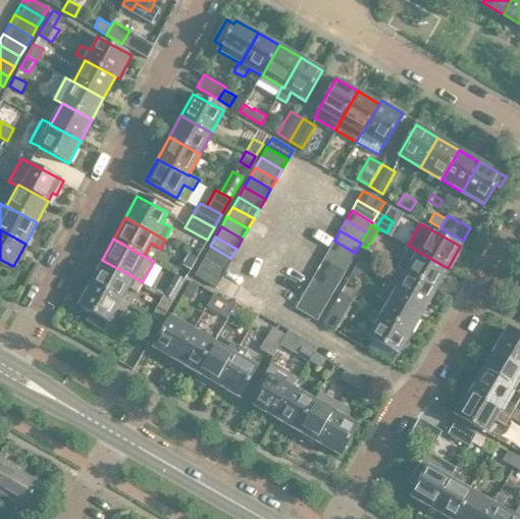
[(378,255),(384,245),(372,239),(366,248),(378,255)]
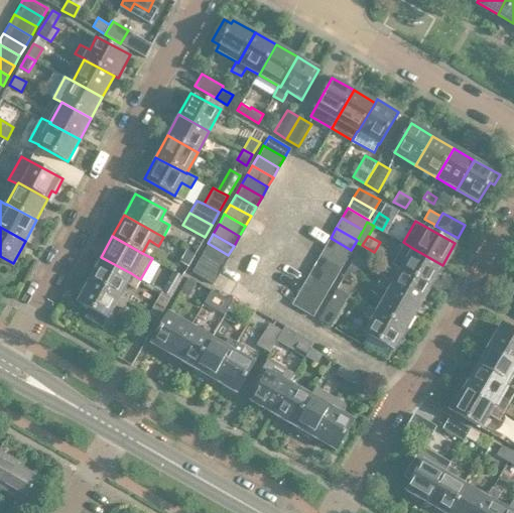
[(346,259),(351,250),(331,238),(325,247),(346,259)]
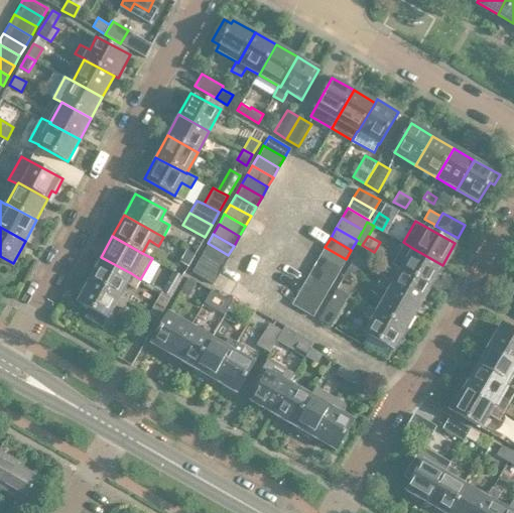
[(430,286),(442,265),(412,248),(403,242),(391,263),(395,266),(430,286)]
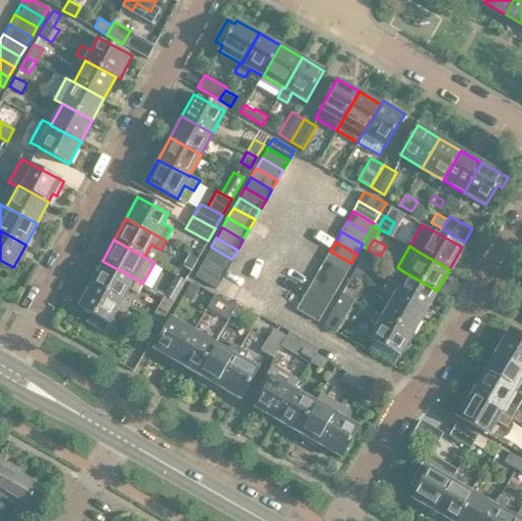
[(205,257),(226,269),(231,259),(211,247),(205,257)]
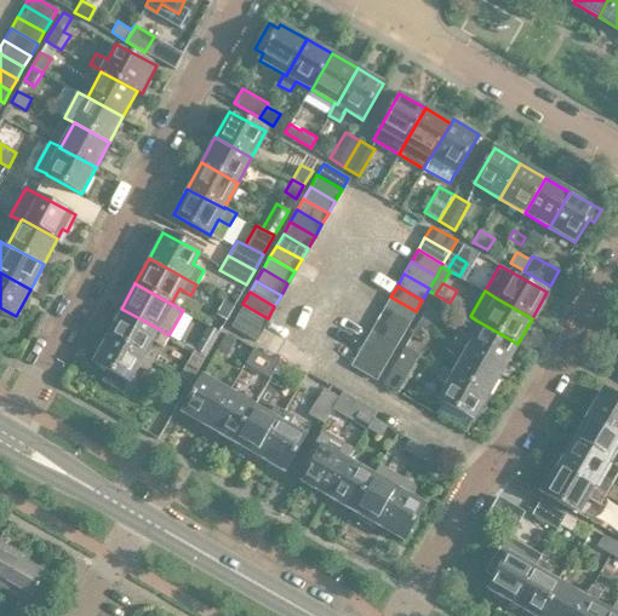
[(408,323),(416,311),(390,297),(383,309),(408,323)]
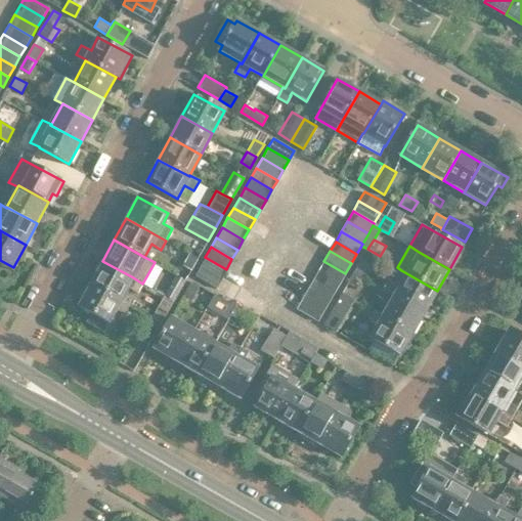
[(191,270),(199,258),(188,253),(182,264),(191,270)]
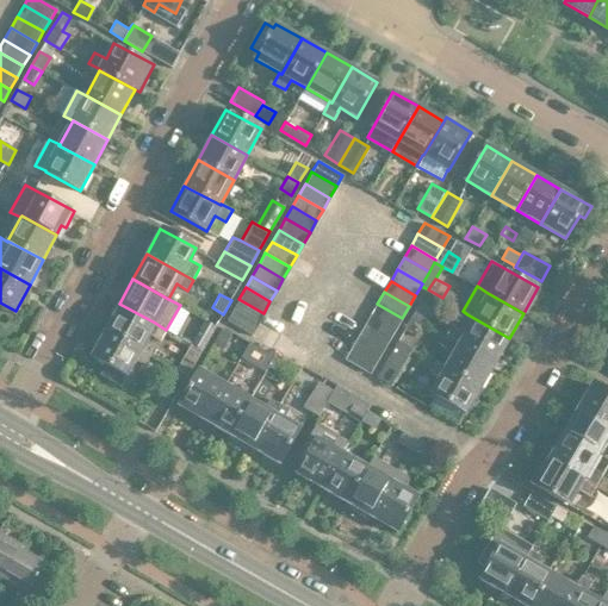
[(239,299),(231,311),(256,325),(264,313),(239,299)]
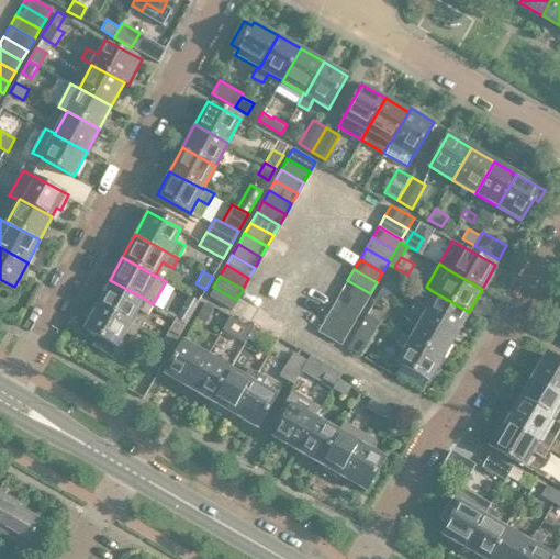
[(390,297),(398,283),(387,278),(379,290),(390,297)]
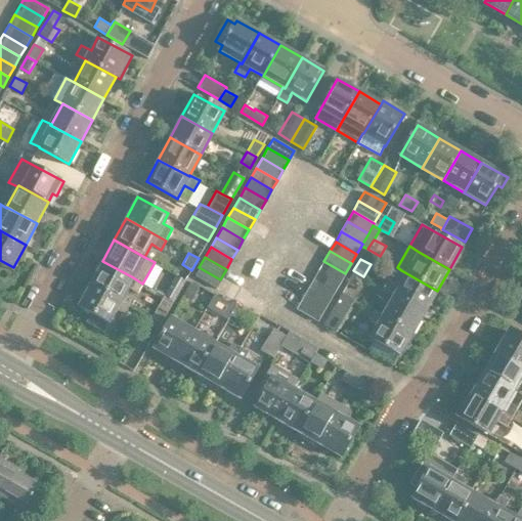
[(102,261),(90,283),(121,300),(127,289),(128,287),(138,292),(142,284),(133,277),(102,261)]
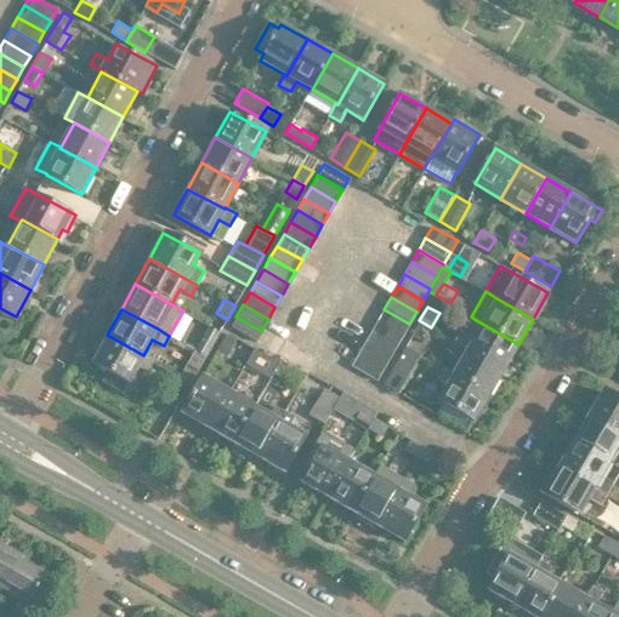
[(409,324),(384,309),(378,321),(403,336),(409,324)]
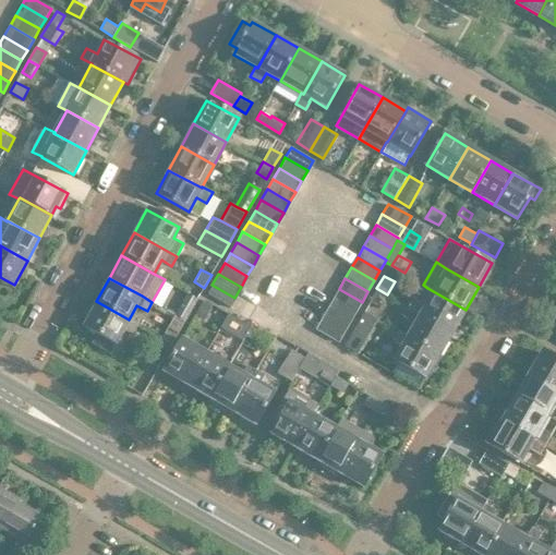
[(234,298),(212,285),(207,293),(230,306),(234,298)]
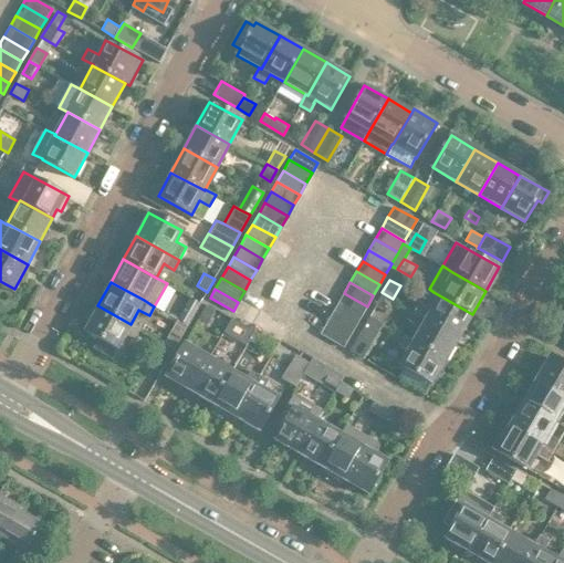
[(386,311),(393,299),(382,292),(375,304),(386,311)]
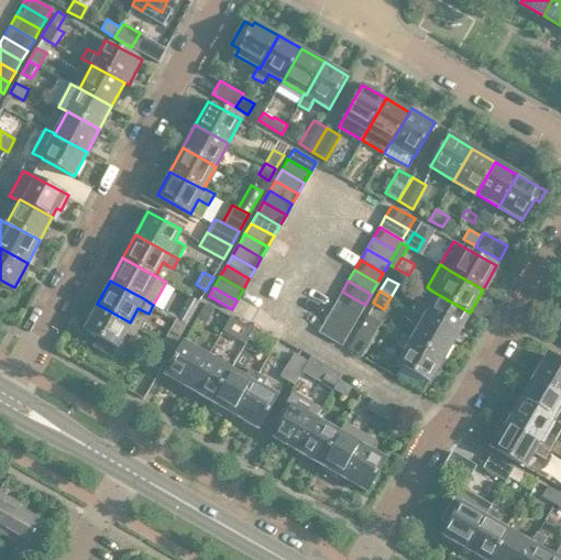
[(457,335),(470,313),(431,291),(424,304),(419,300),(414,310),(424,316),(457,335)]
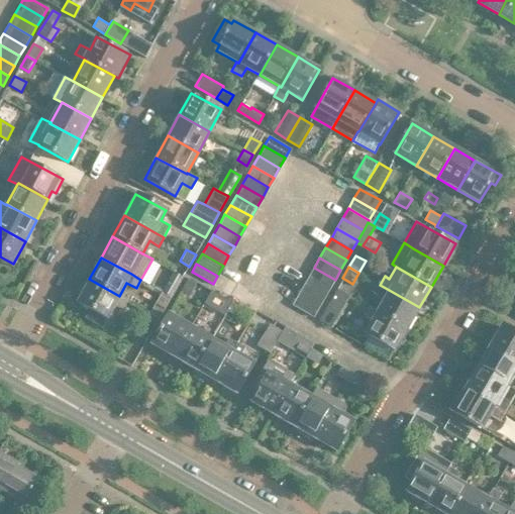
[(329,290),(335,280),(314,268),(308,278),(329,290)]
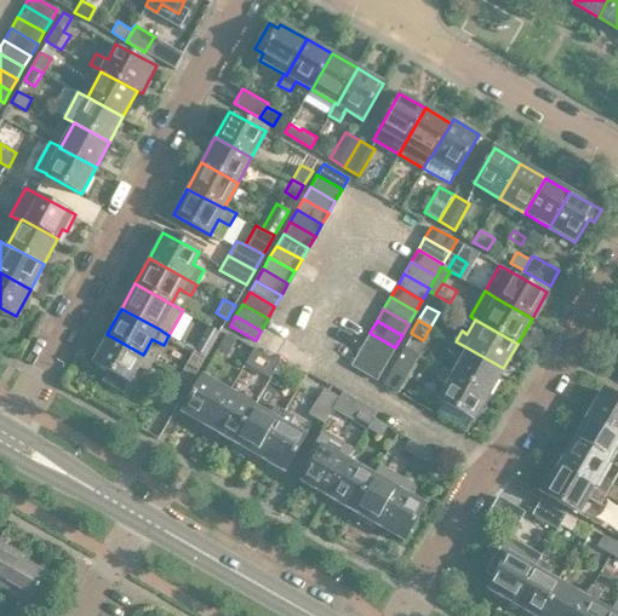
[(234,339),(236,337),(228,332),(218,347),(228,352),(235,340),(234,339)]
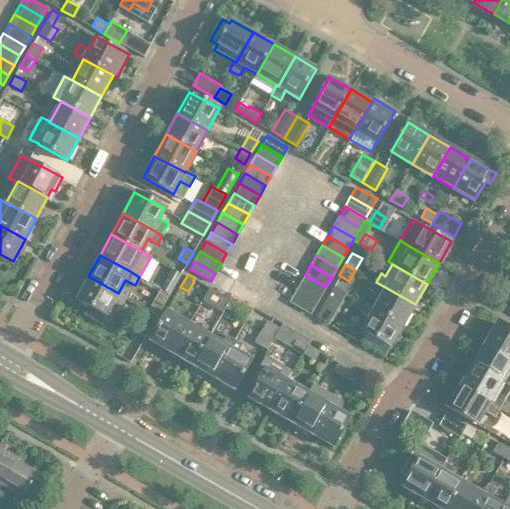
[(320,297),(326,287),(305,275),(300,285),(310,291),(320,297)]
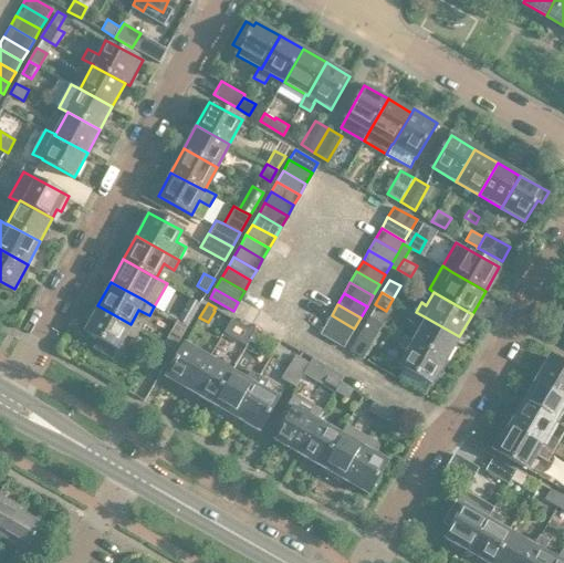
[(97,305),(85,330),(118,347),(126,334),(134,339),(139,329),(131,324),(97,305)]
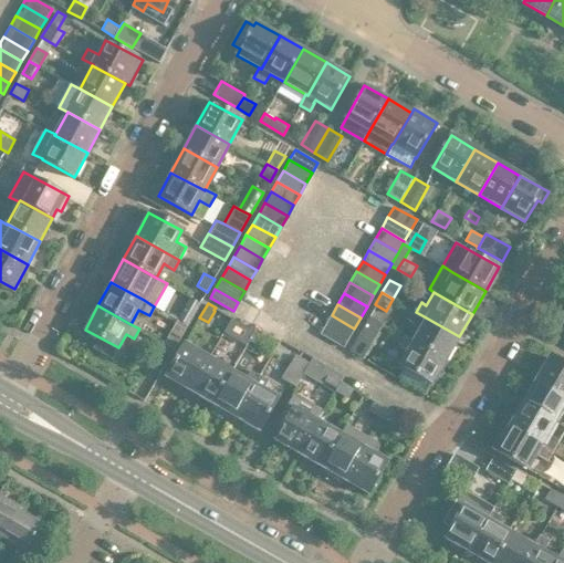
[(185,306),(177,320),(188,325),(195,312),(185,306)]
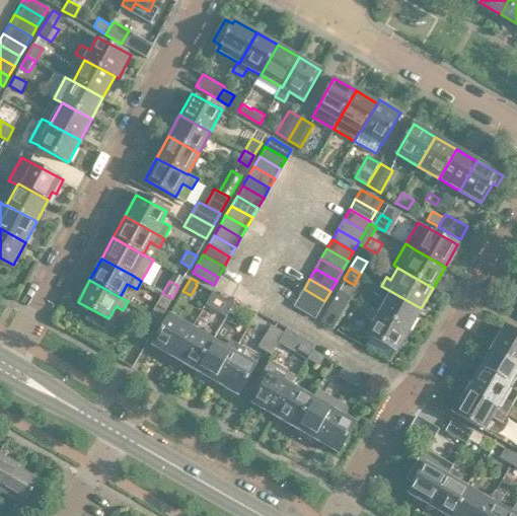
[(294,305),(305,311),(314,295),(304,289),(294,305)]
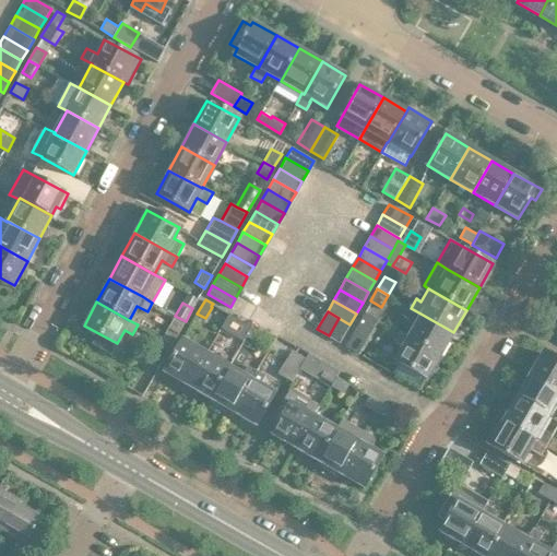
[(365,311),(345,345),(359,353),(378,319),(365,311)]
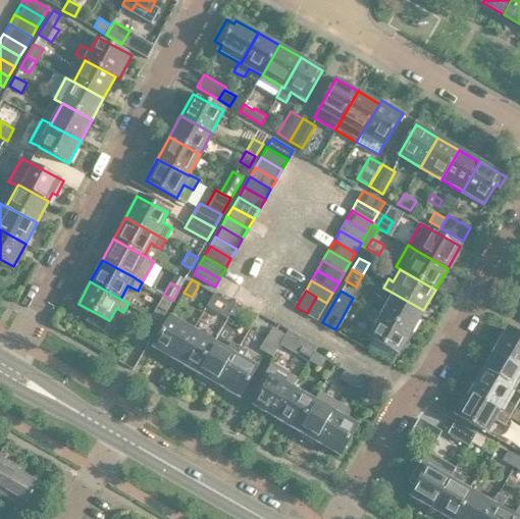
[(213,292),(208,301),(217,306),(222,297),(213,292)]
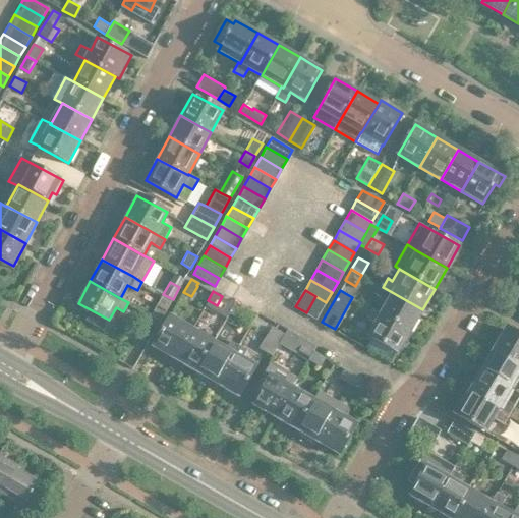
[(380,313),(410,331),(422,309),(392,292),(381,313),(380,313)]
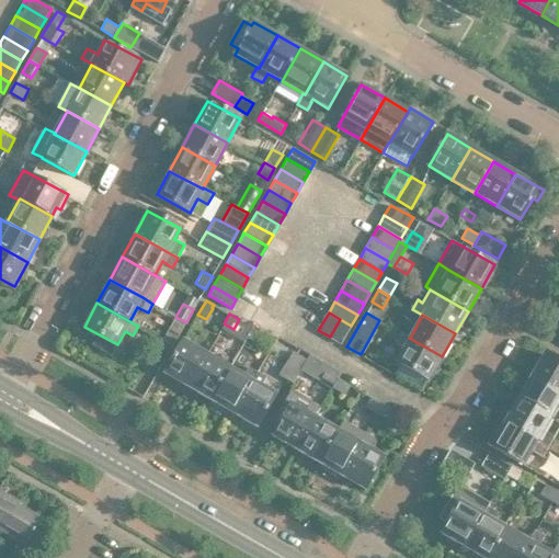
[(175,317),(163,339),(172,344),(186,322),(175,317)]
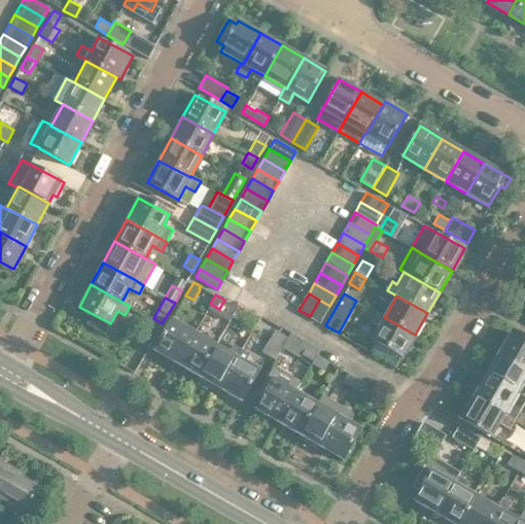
[(329,306),(319,300),(310,316),(320,322),(329,306)]
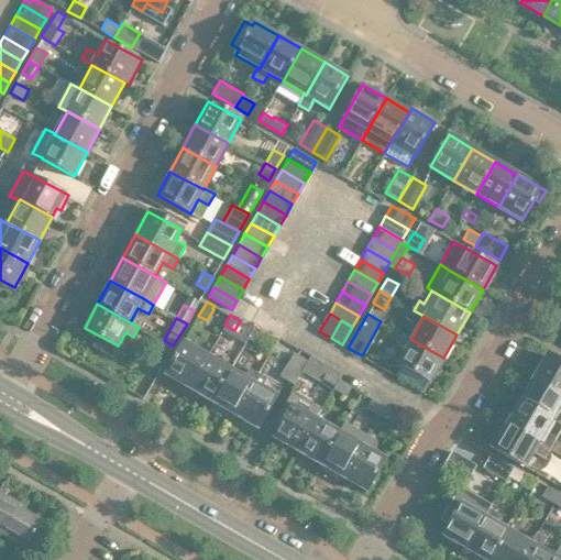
[(257,343),(271,351),(276,341),(263,333),(257,343)]
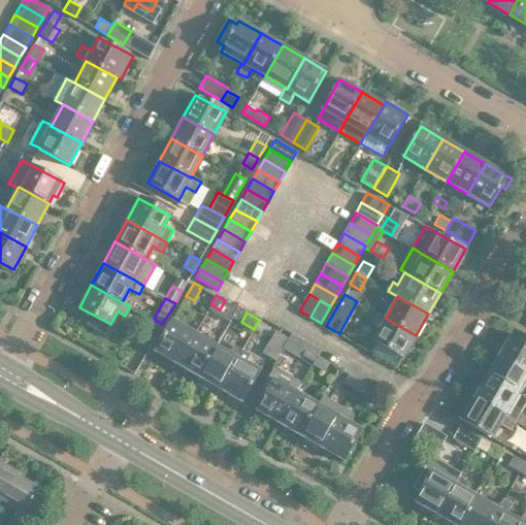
[(399,365),(403,358),(416,335),(385,318),(386,318),(379,314),(373,322),(381,326),(372,340),(379,343),(374,351),(399,365)]
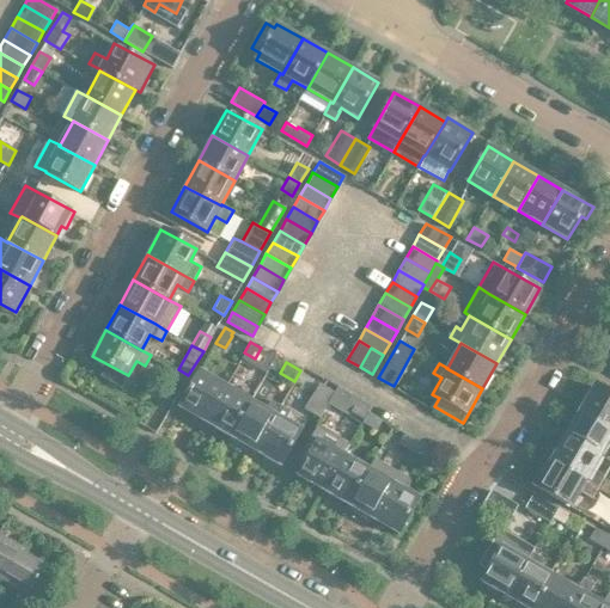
[(174,367),(158,393),(174,401),(188,375),(178,369),(174,367)]
